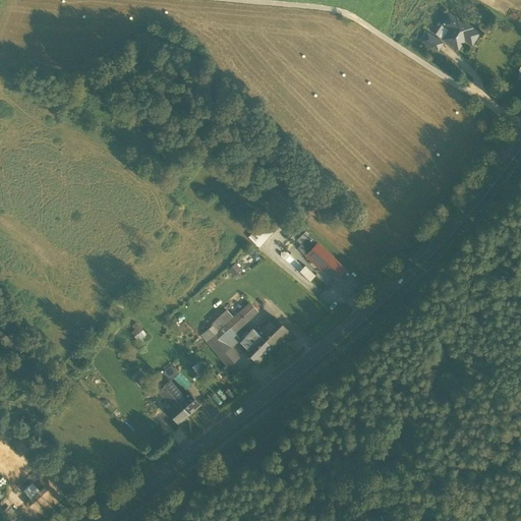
[(443,39),(457,49),(465,37),(473,41),(478,34),(470,29),(471,27),(456,17),(456,18),(448,13),(443,22),(450,26),(443,39)]
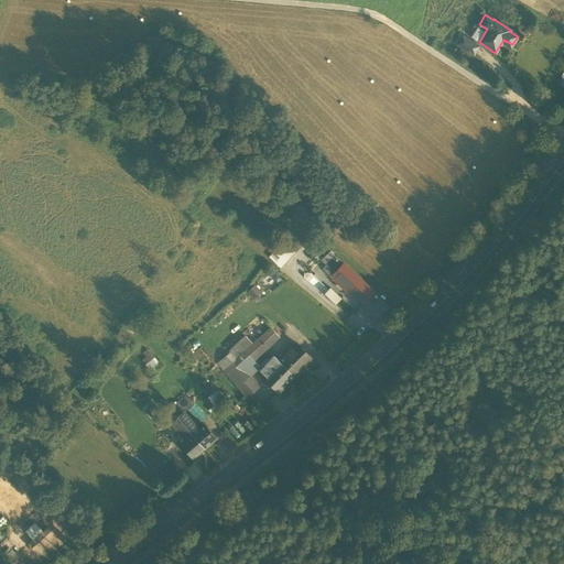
[(487,29),(479,24),(470,36),(479,42),(487,29)]
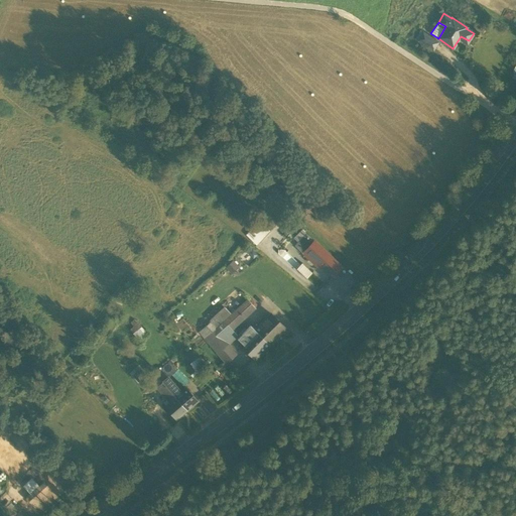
[(418,40),(433,49),(438,42),(423,32),(418,40)]
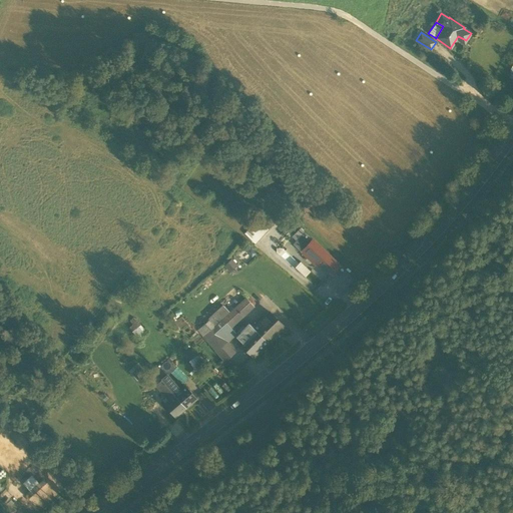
[(268,214),(278,223),(285,215),(275,206),(268,214)]
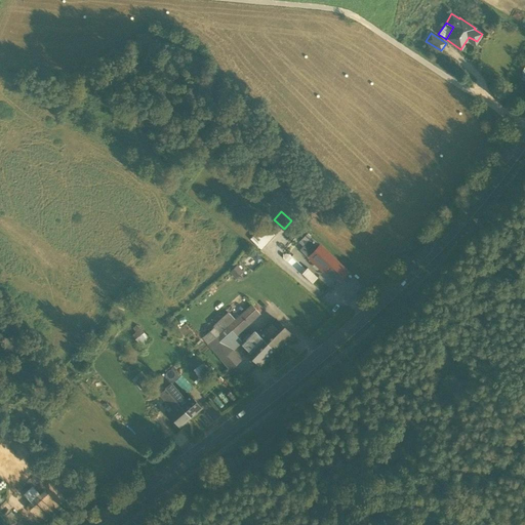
[(257,245),(261,248),(273,236),(264,227),(256,235),(263,240),(257,245)]
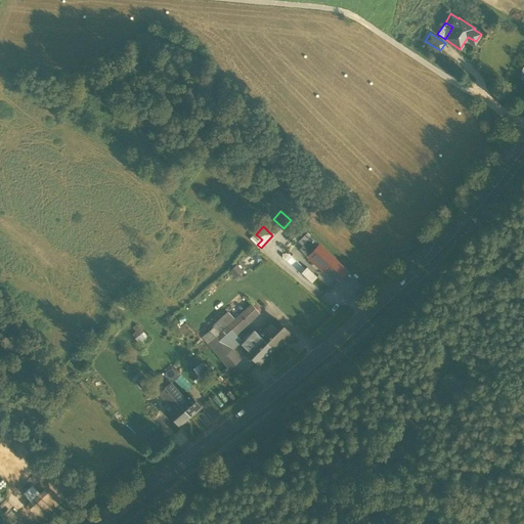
[(305,249),(313,241),(306,233),(298,242),(305,249)]
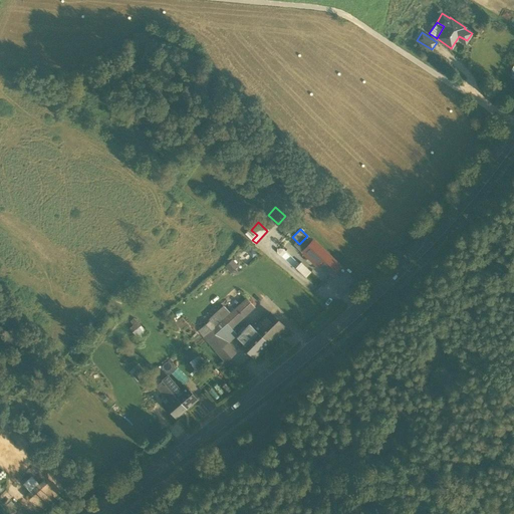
[(247,234),(252,240),(257,235),(251,230),(247,234)]
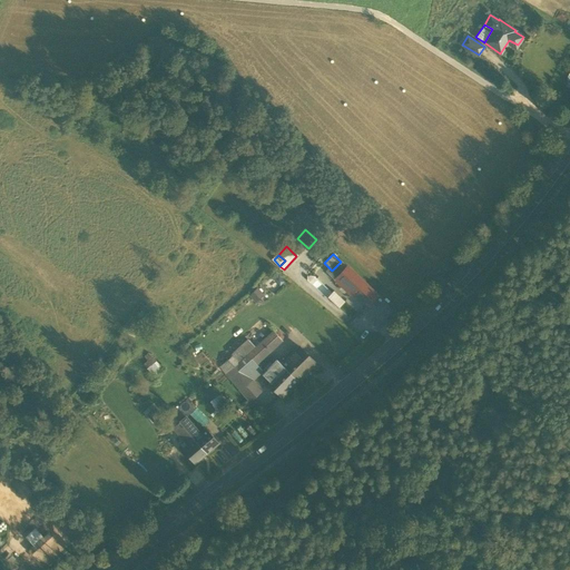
[(328,274),(335,279),(347,267),(341,262),(332,271),(328,274)]
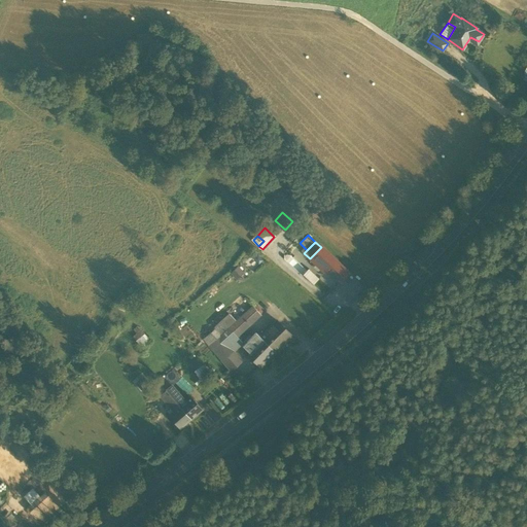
[(326,271),(339,282),(349,273),(321,247),(310,258),(309,258),(324,273),(326,271)]
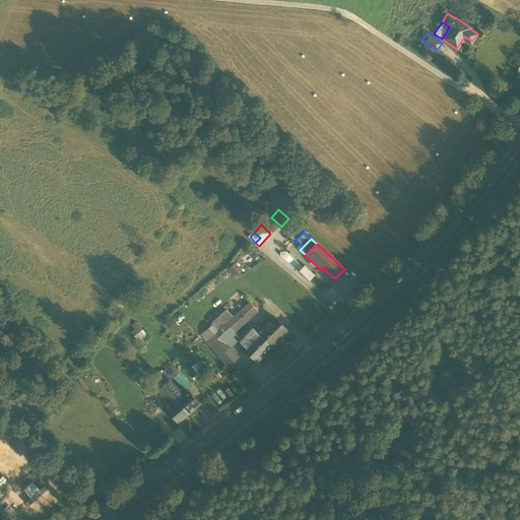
[(235,262),(226,268),(233,275),(241,269),(235,262)]
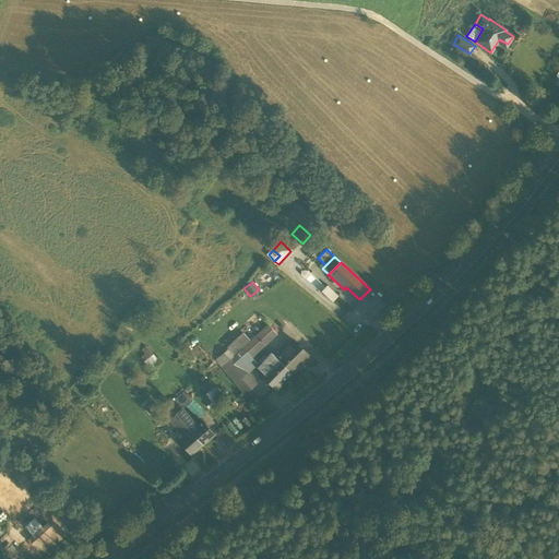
[(328,285),(321,293),(332,302),(339,296),(328,285)]
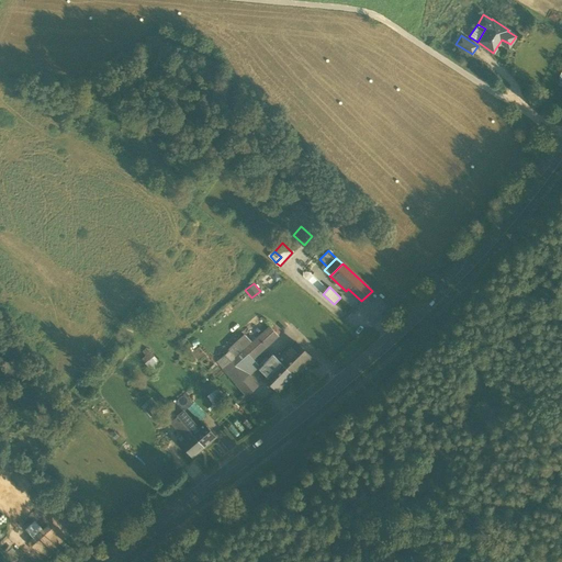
[(248,373),(258,366),(253,359),(278,335),(269,326),(251,341),(234,357),(222,368),(237,385),(248,375),(249,374),(248,373)]
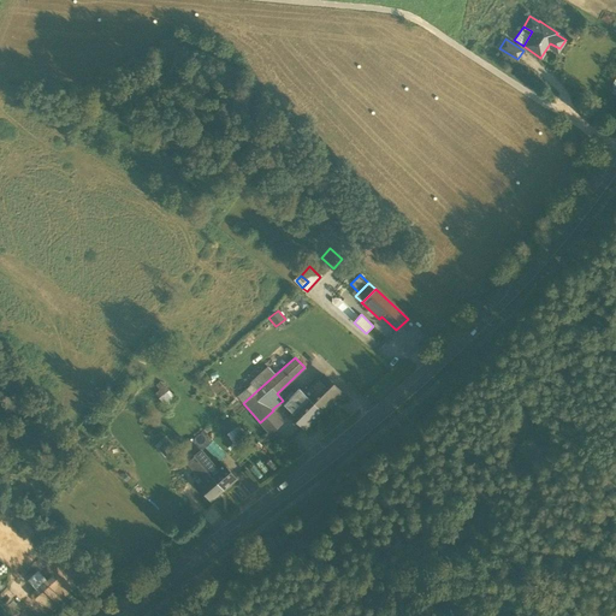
[(276,374),(268,368),(250,384),(256,391),(276,374)]
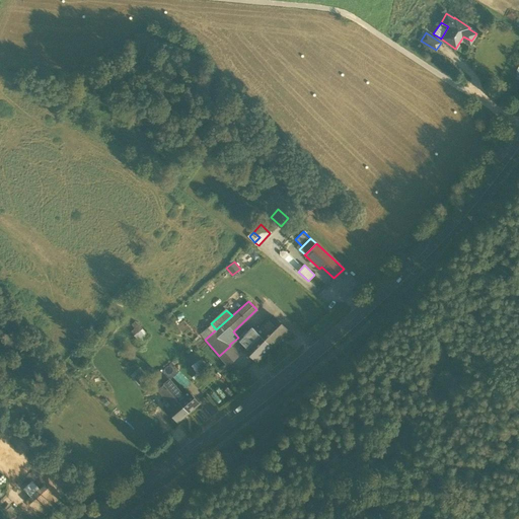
[(273,316),(256,331),(271,346),(287,329),(273,316)]
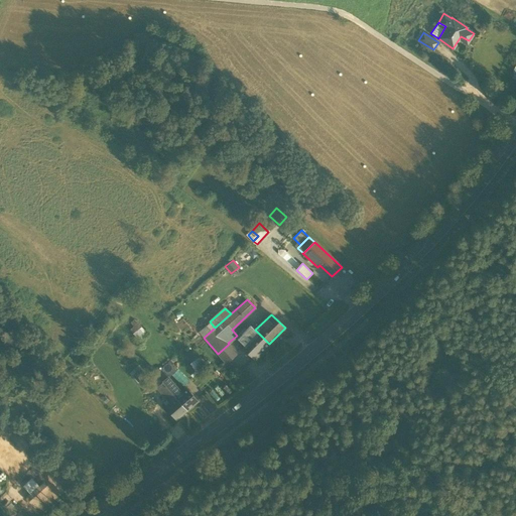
[(133,326),(129,329),(133,333),(141,327),(135,318),(130,323),(133,326)]
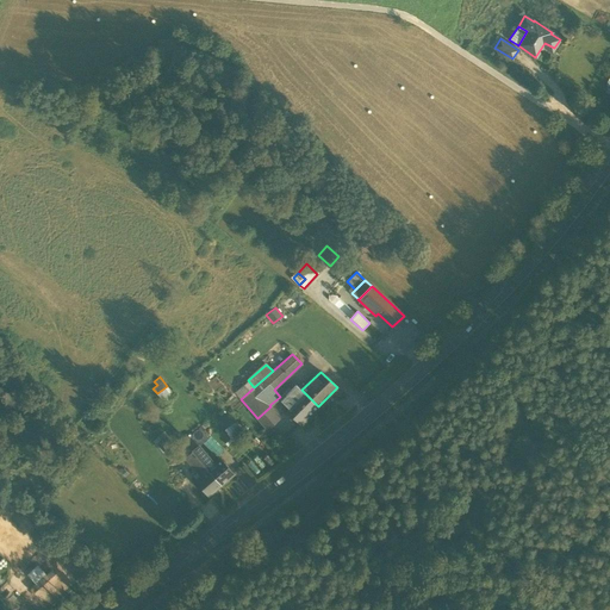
[(235,393),(241,399),(254,387),(248,380),(235,393)]
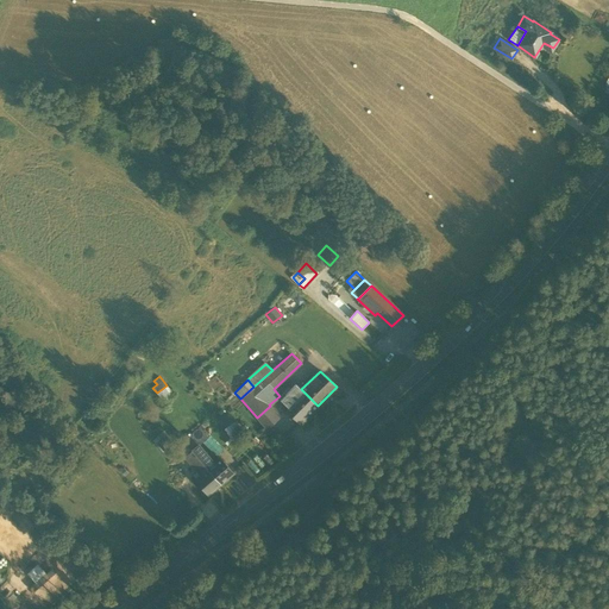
[(280,400),(286,406),(301,389),(295,384),(280,400)]
